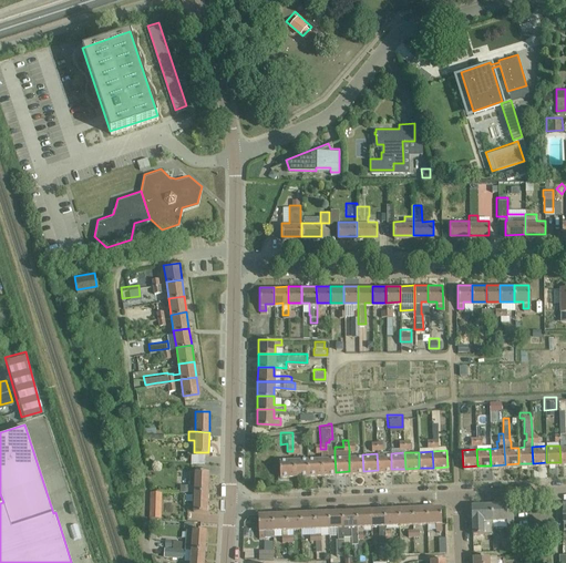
[(391,469),(391,453),(377,453),(378,470),(391,469)]
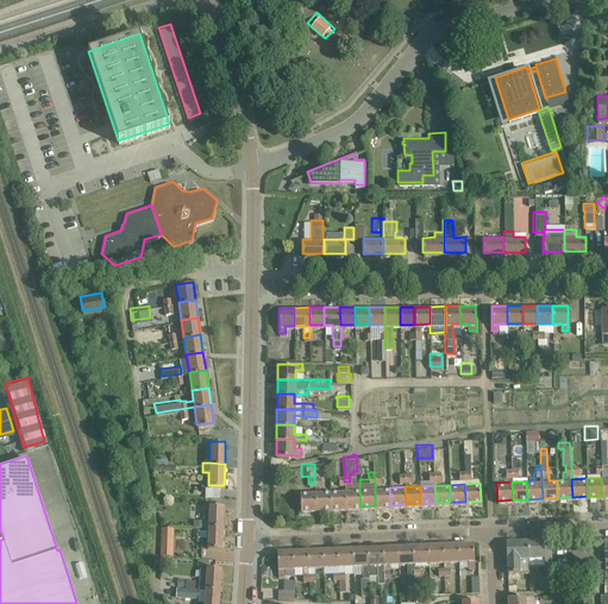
[(375,505),(390,505),(389,488),(375,488),(375,505)]
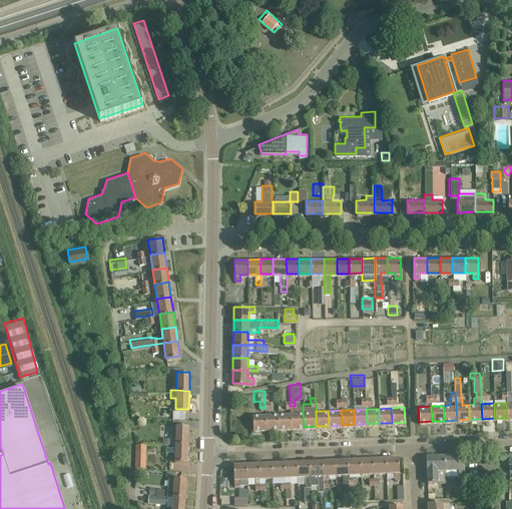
[(291,412),(278,413),(279,428),(291,427),(291,412)]
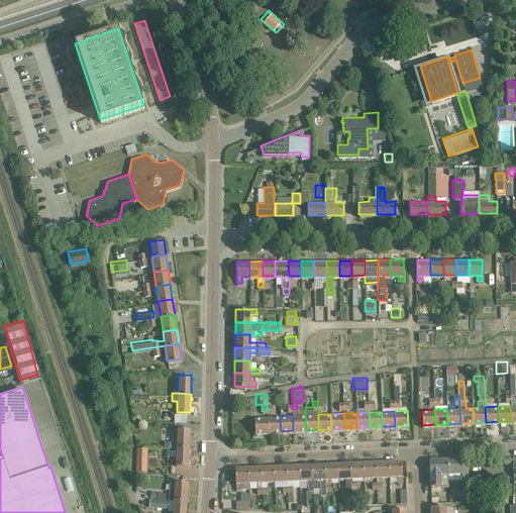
[(293,430),(306,430),(305,415),(293,415),(293,430)]
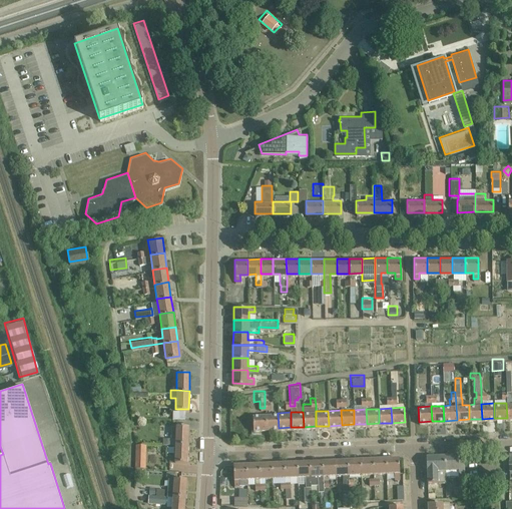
[(252,429),(266,428),(265,413),(252,414),(252,429)]
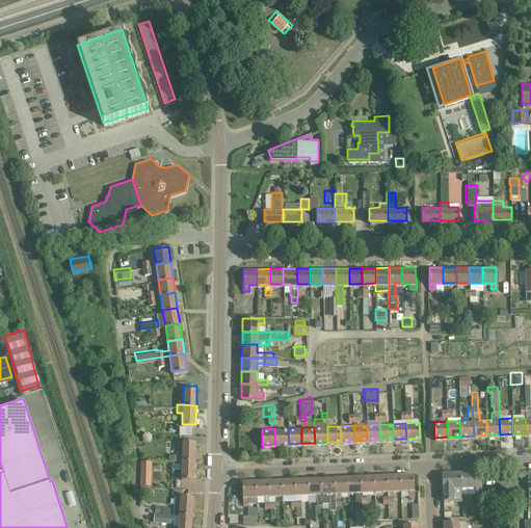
[(275,444),(289,444),(288,428),(274,428),(275,444)]
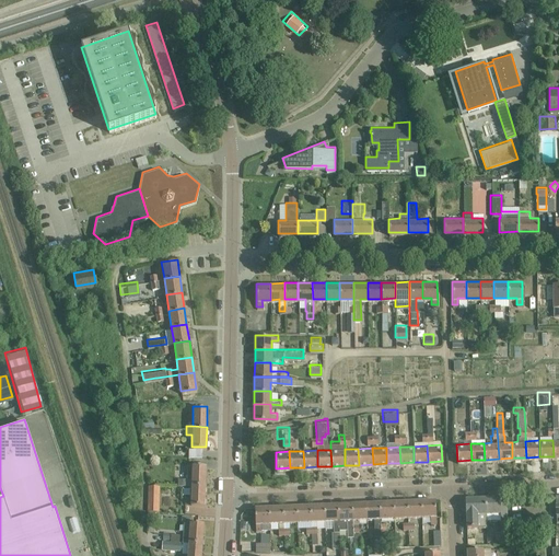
[(206,464),(191,463),(187,463),(186,476),(178,476),(178,483),(185,483),(190,483),(190,484),(205,484),(206,464)]
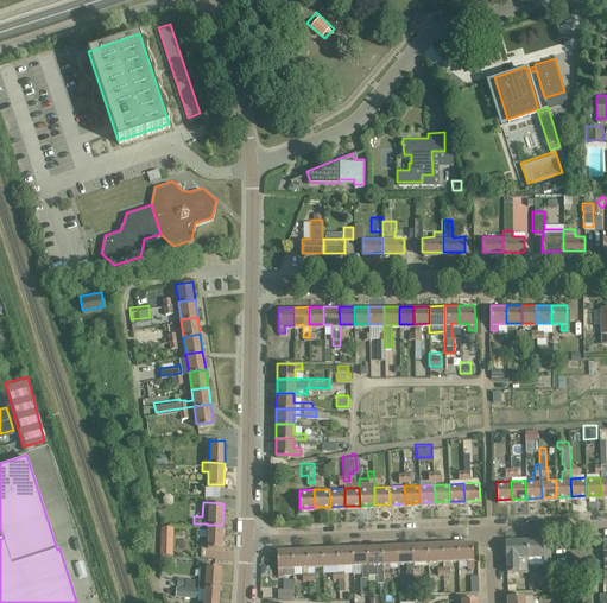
[(158,551),(171,551),(171,522),(159,522),(158,551)]
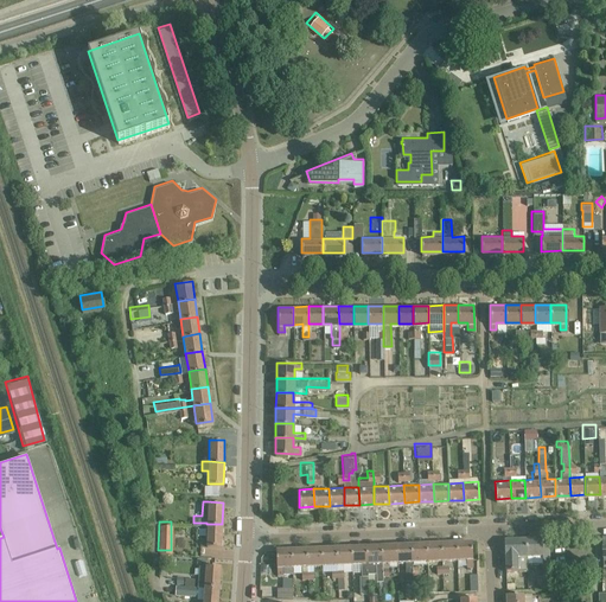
[(221,545),(222,524),(206,524),(206,536),(201,536),(199,545),(221,545)]
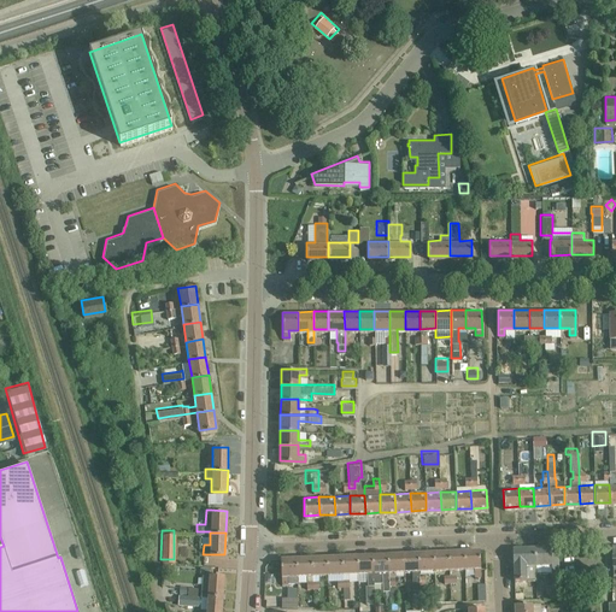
[(558,568),(558,564),(558,552),(551,552),(550,545),(534,546),(535,571),(550,570),(550,569),(558,568)]
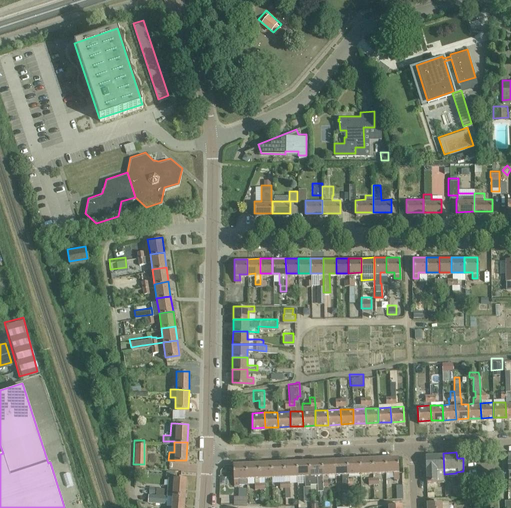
[(444,479),(444,474),(443,453),(425,453),(425,468),(426,468),(426,480),(444,479)]
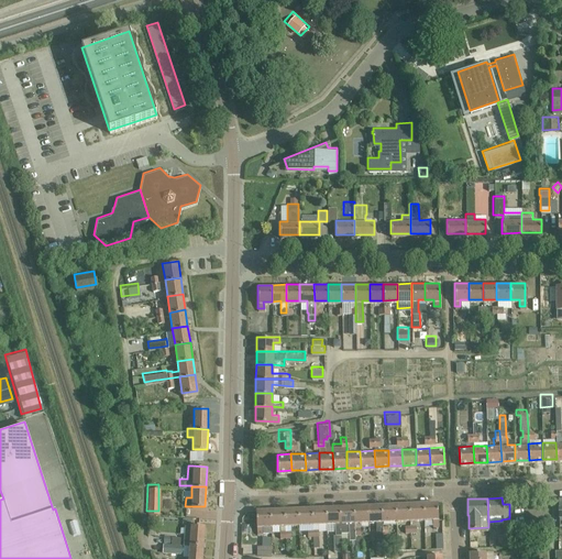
[(409,518),(423,517),(422,501),(409,502),(409,518)]
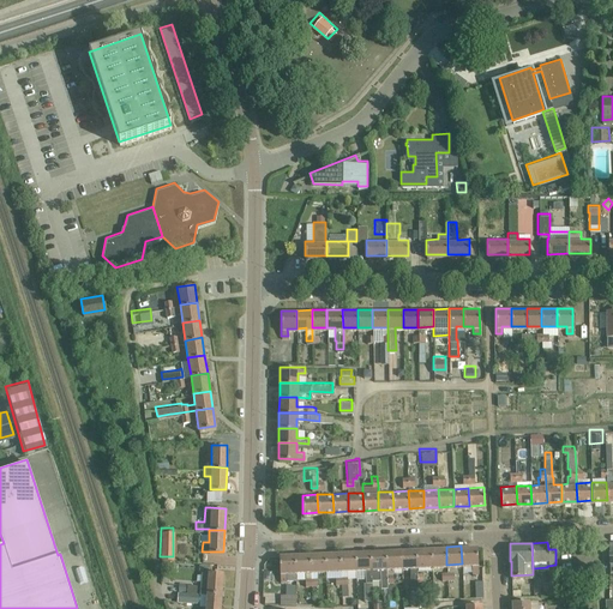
[(472,564),(472,571),(478,571),(476,546),(461,546),(462,564),(472,564)]
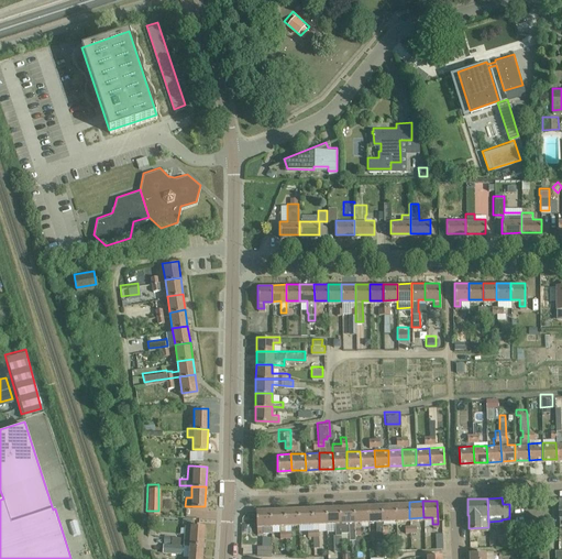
[(382,519),(396,518),(395,502),(381,503),(382,519)]
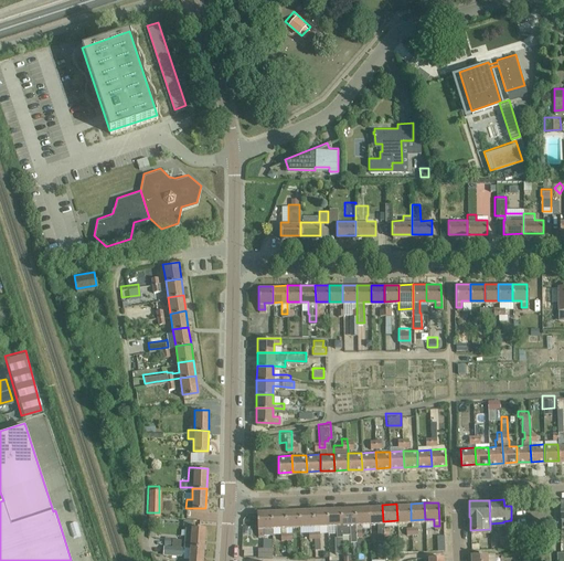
[(397,520),(411,520),(411,504),(396,504),(397,520)]
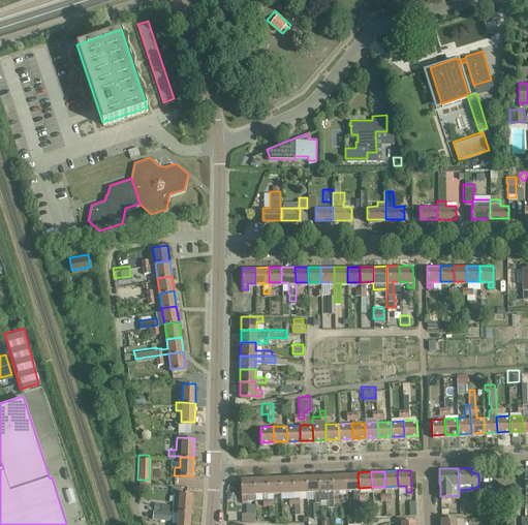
[(333,489),(345,488),(345,472),(332,473),(333,489)]
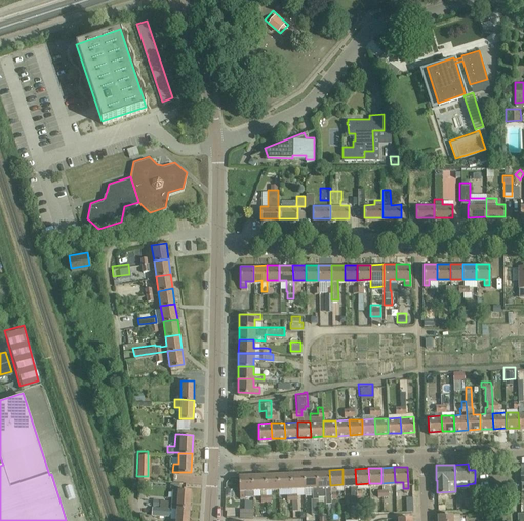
[(357,514),(357,495),(356,488),(356,484),(355,469),(343,469),(343,484),(350,484),(351,499),(350,499),(350,514),(357,514)]
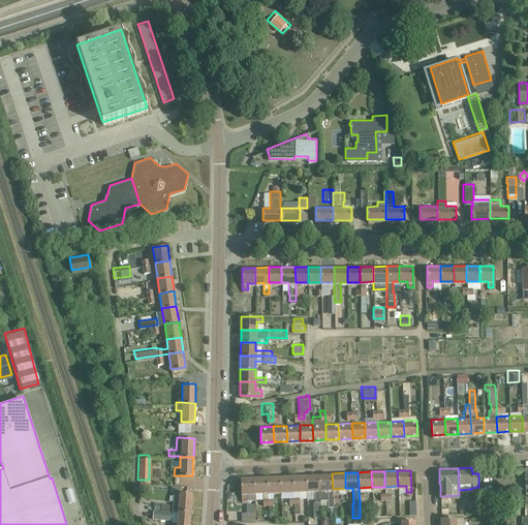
[(320,515),(319,498),(319,489),(318,473),(306,474),(306,490),(314,490),(314,500),(313,500),(313,515),(320,515)]
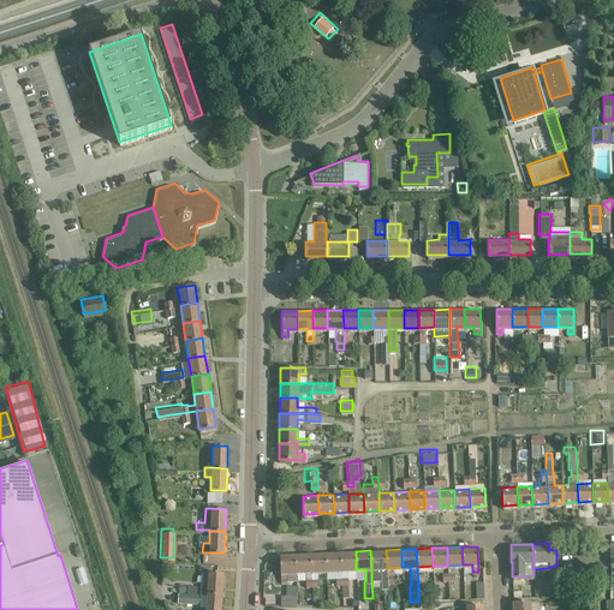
[(387,586),(387,584),(387,581),(387,573),(387,568),(386,550),(370,550),(371,568),(371,579),(381,579),(382,586),(387,586)]
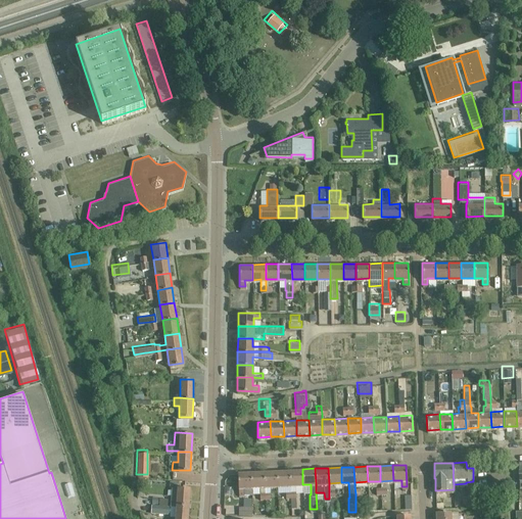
[(290,484),(302,484),(302,469),(289,470),(290,484)]
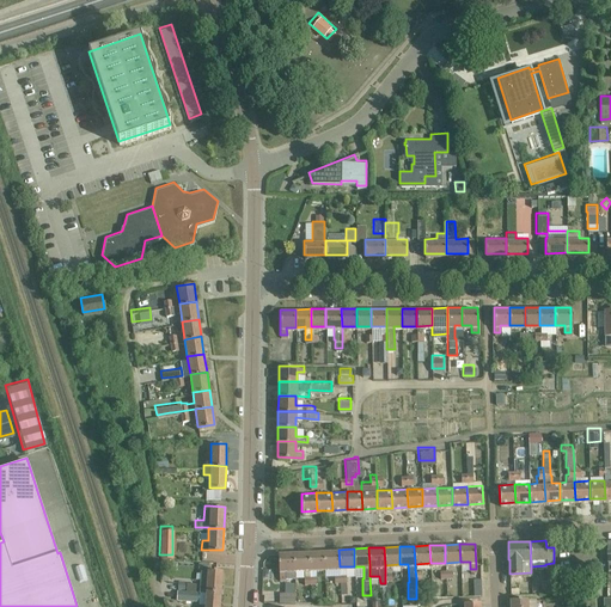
[(316,568),(324,568),(323,550),(309,551),(309,569),(310,574),(310,582),(316,581),(316,568)]
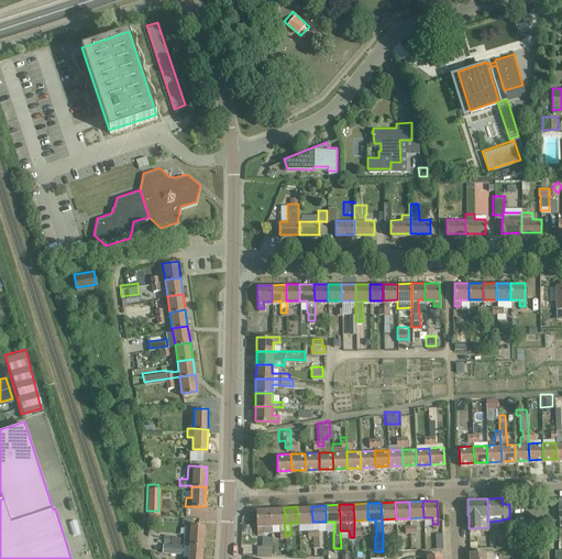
[(311,506),(297,506),(298,523),(312,522),(311,506)]
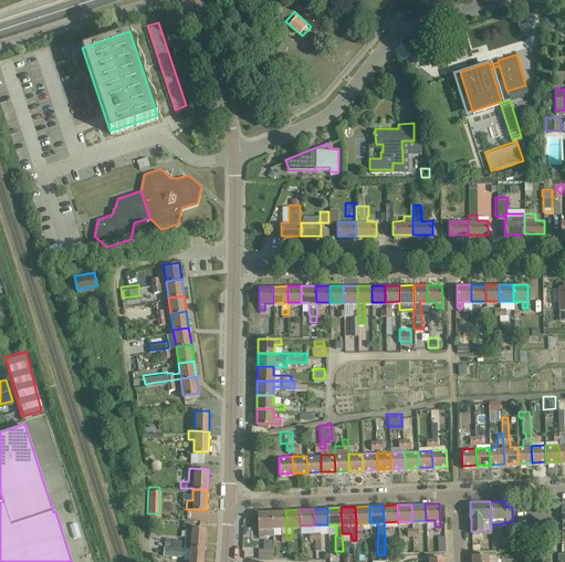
[(272,533),(272,527),(271,510),(257,511),(258,534),(263,533),(272,533)]
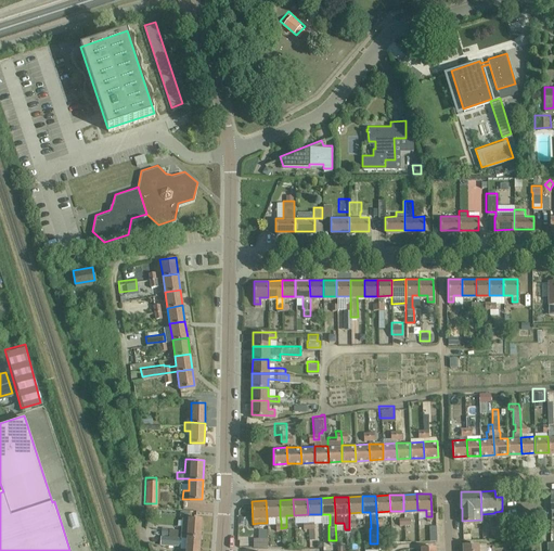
[(267,516),(280,516),(280,500),(266,500),(267,516)]
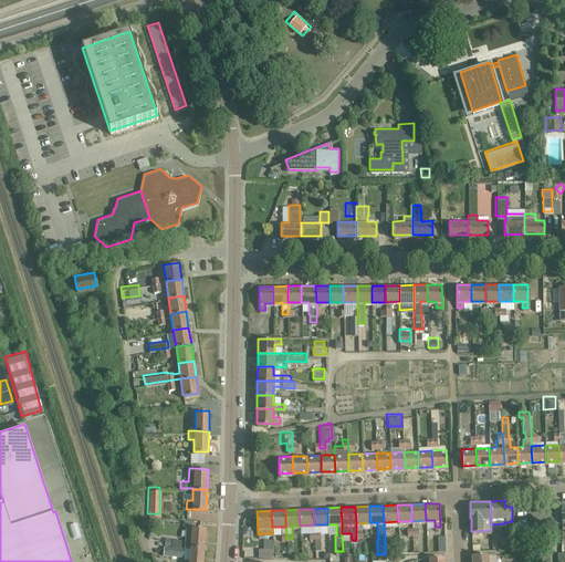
[(206,527),(191,526),(185,526),(184,545),(203,548),(206,527)]
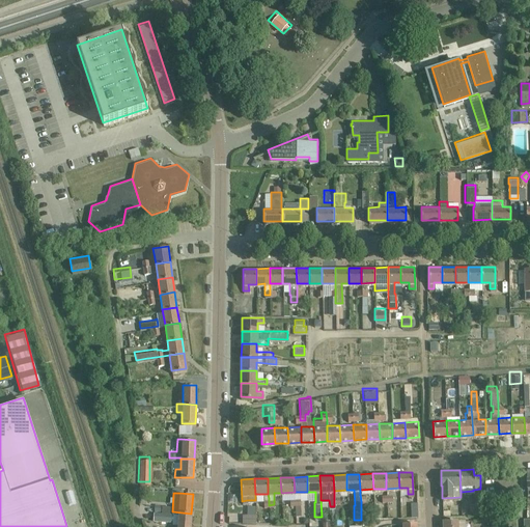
[(172,512),(154,510),(154,518),(177,520),(176,526),(190,526),(191,514),(172,511),(172,512)]
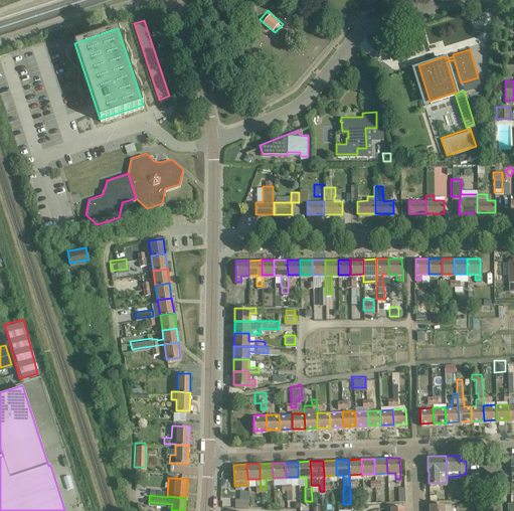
[(322,510),(323,509),(319,509),(319,502),(312,502),(313,510),(312,510),(322,510)]
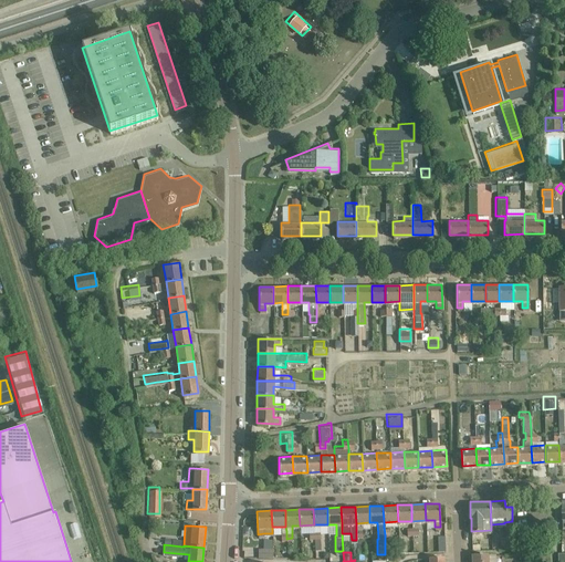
[(488,561),(488,553),(488,552),(471,553),(471,561),(488,561)]
